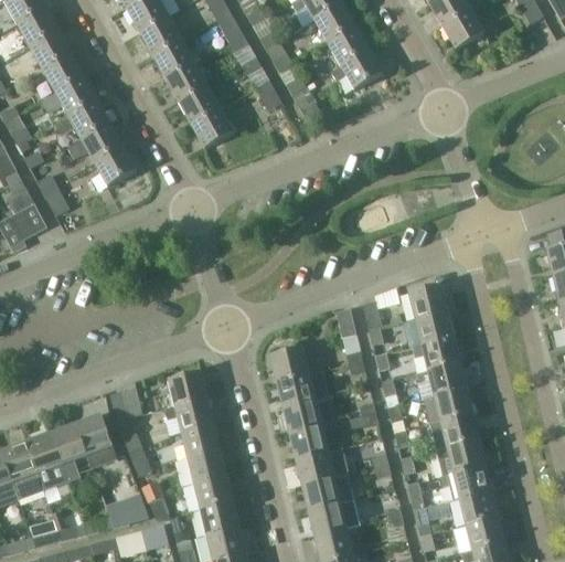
[(6,0),(3,1),(17,24),(45,8),(41,0),(6,0)]
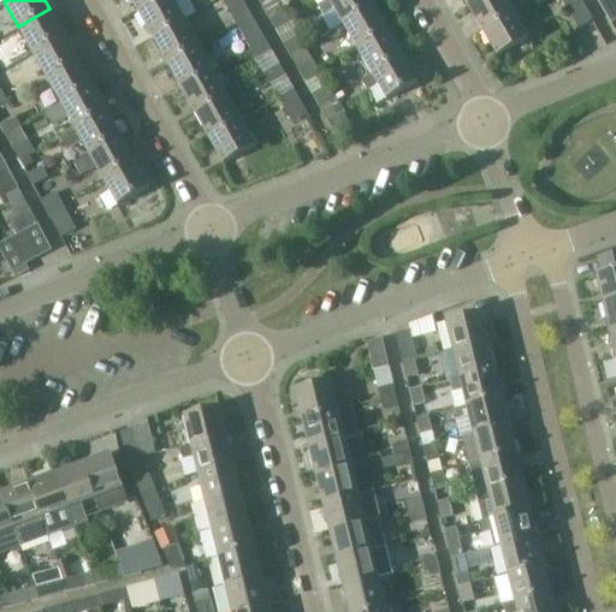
[(131,0),(137,10),(154,0),(131,0)]
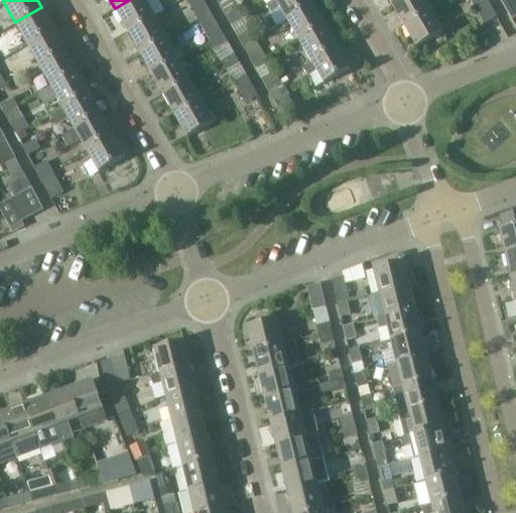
[(153,15),(145,0),(129,0),(115,8),(127,29),(153,15)]
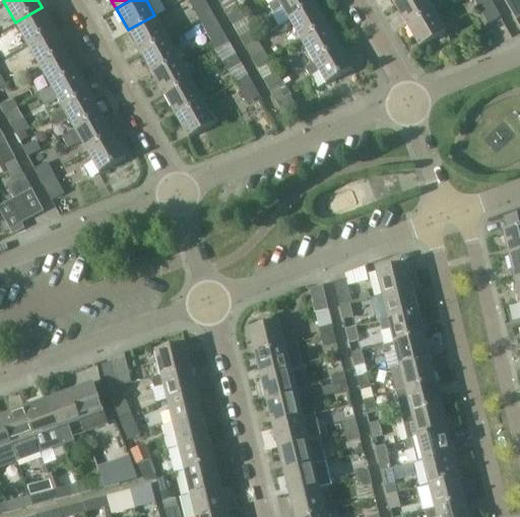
[(189,0),(199,18),(212,10),(207,0),(189,0)]
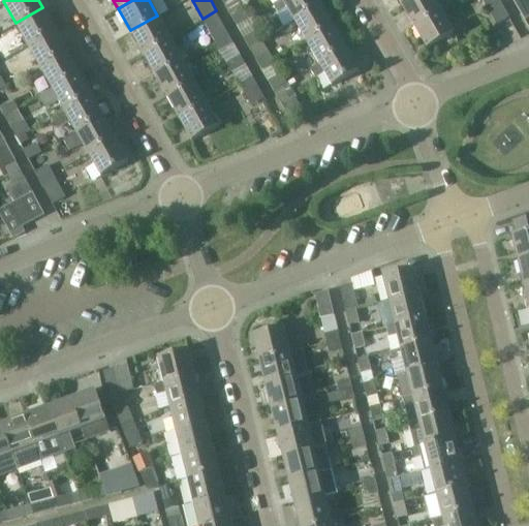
[(236,23),(250,14),(241,0),(225,0),(224,1),(236,23)]
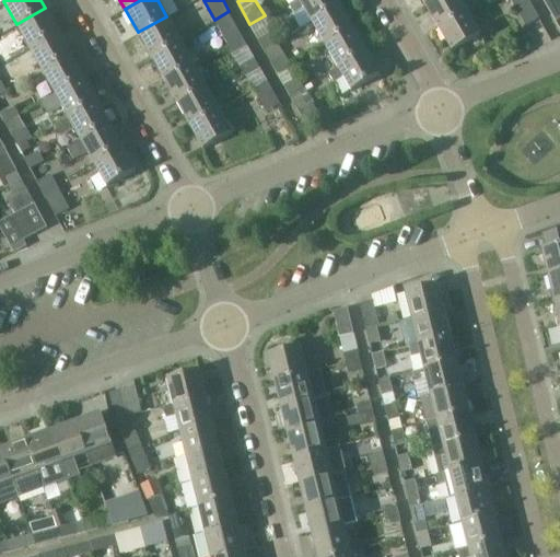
[(300,0),(311,20),(339,2),(338,0),(300,0)]
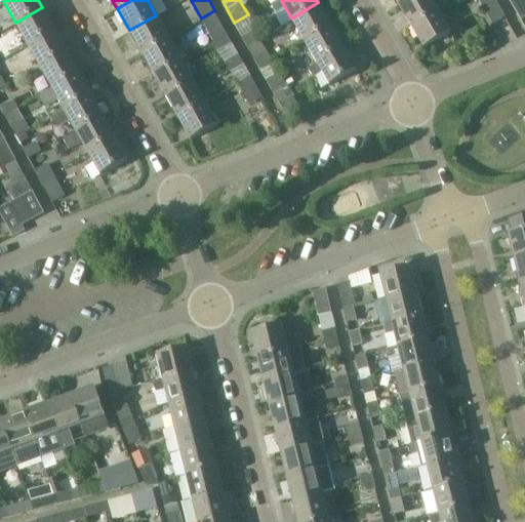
[(401,0),(398,2),(410,24),(437,9),(432,0),(401,0)]
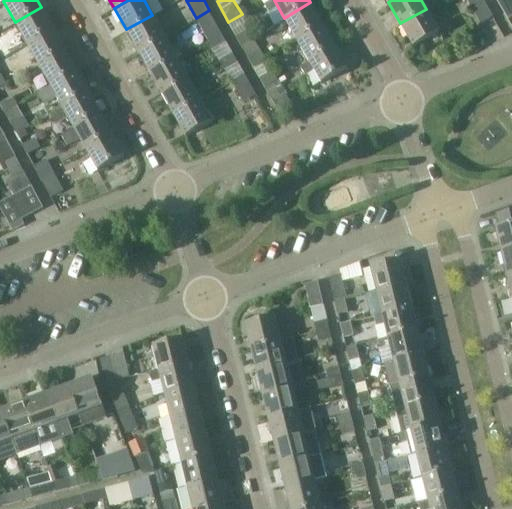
[(469,0),(480,19),(492,13),(484,0),(469,0)]
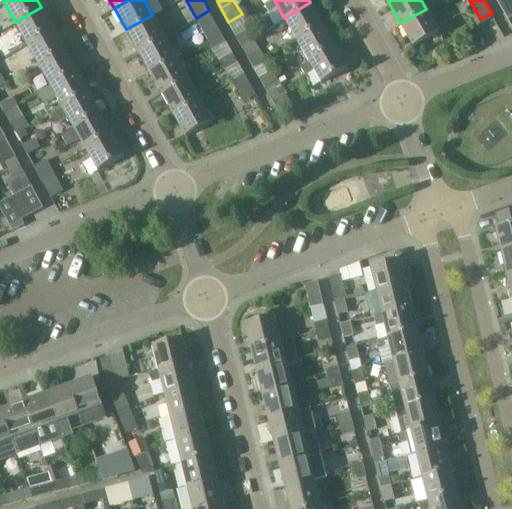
[(498,0),(508,17),(511,14),(511,0),(498,0)]
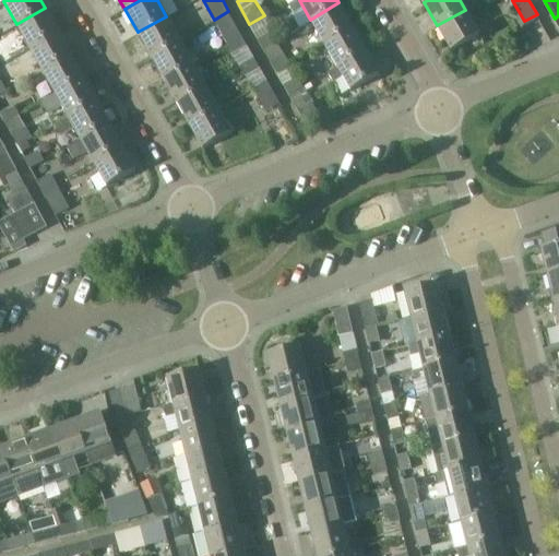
[(339,2),(310,20),(323,43),(352,25),(339,2)]
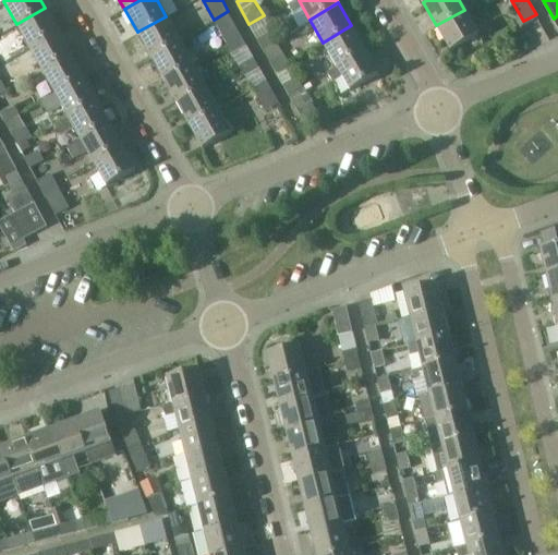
[(45,8),(16,24),(23,36),(28,47),(58,31),(45,8)]
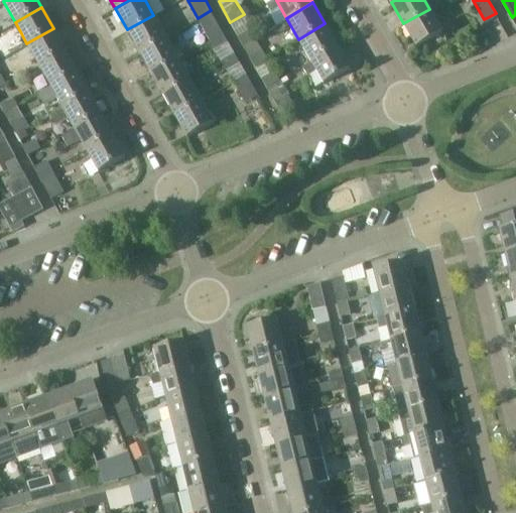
[(429,9),(403,23),(416,45),(442,30),(429,9)]
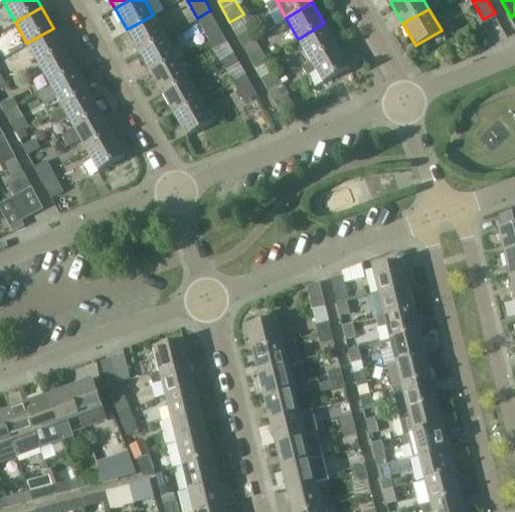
[(210,10),(197,18),(202,26),(215,18),(210,10)]
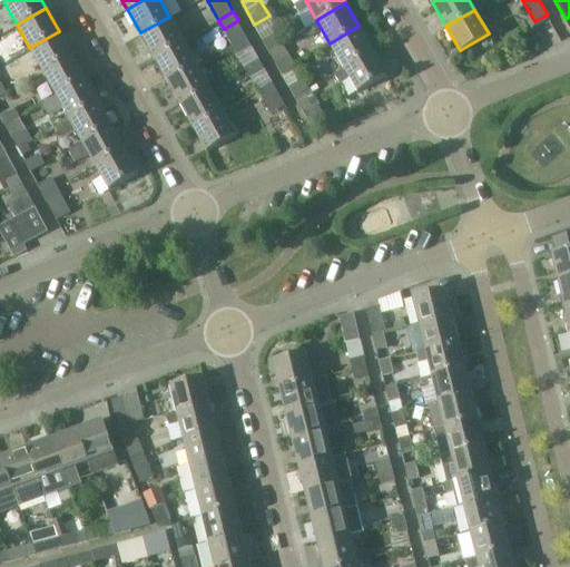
[(283,39),(269,16),(254,25),(267,48),(283,39)]
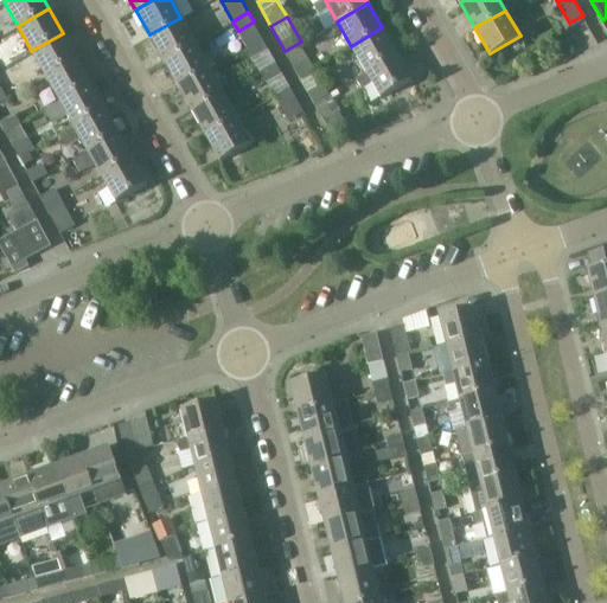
[(164,61),(195,43),(180,18),(149,34),(164,61)]
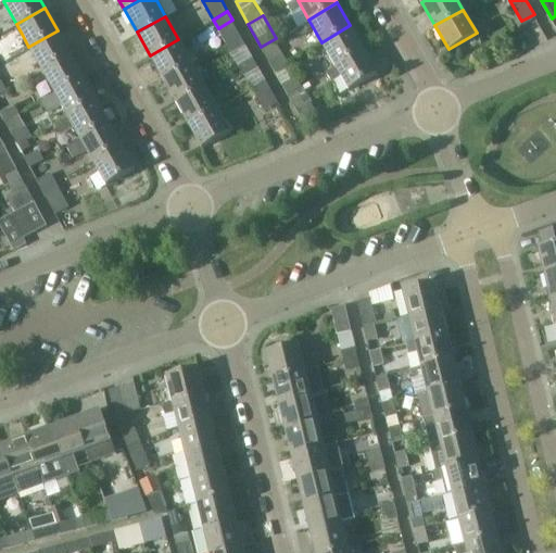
[(350,25),(321,42),(335,64),(363,48),(350,25)]
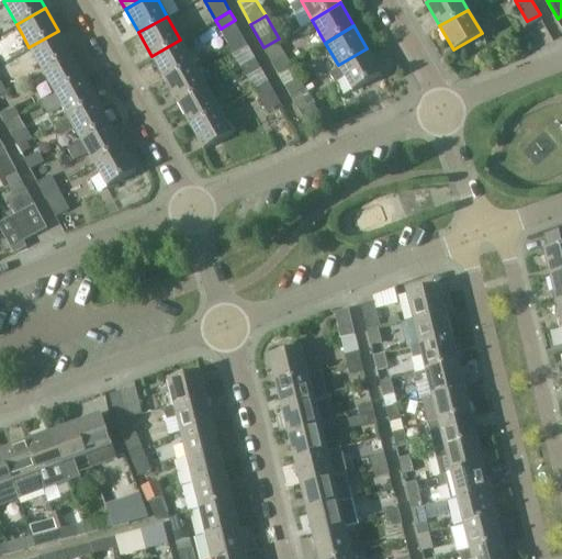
[(58,31),(29,47),(35,59),(42,70),(71,54),(58,31)]
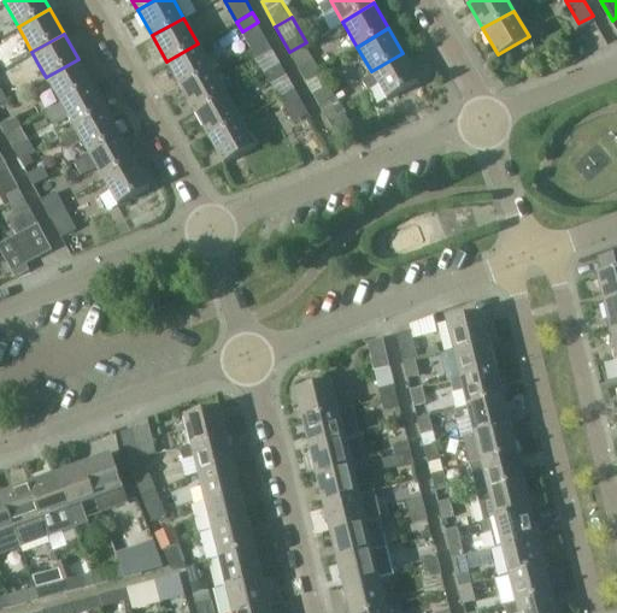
[(266,37),(251,46),(257,57),(272,47),(266,37)]
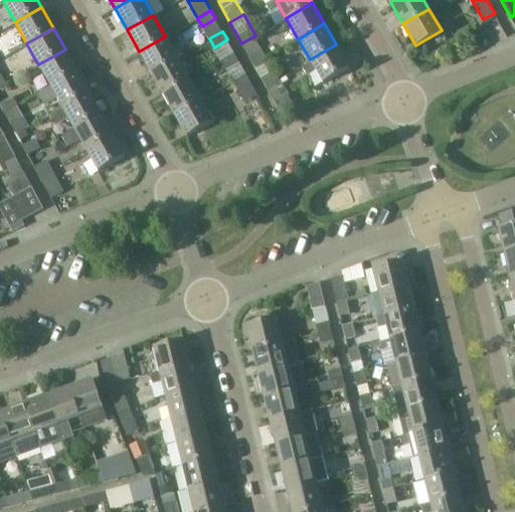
[(253,64),(268,56),(255,35),(241,43),(253,64)]
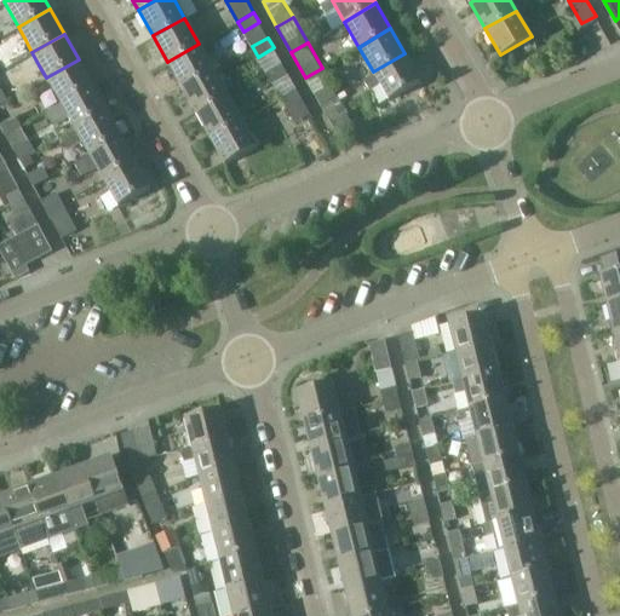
[(213,68),(199,44),(167,62),(181,86),(213,68)]
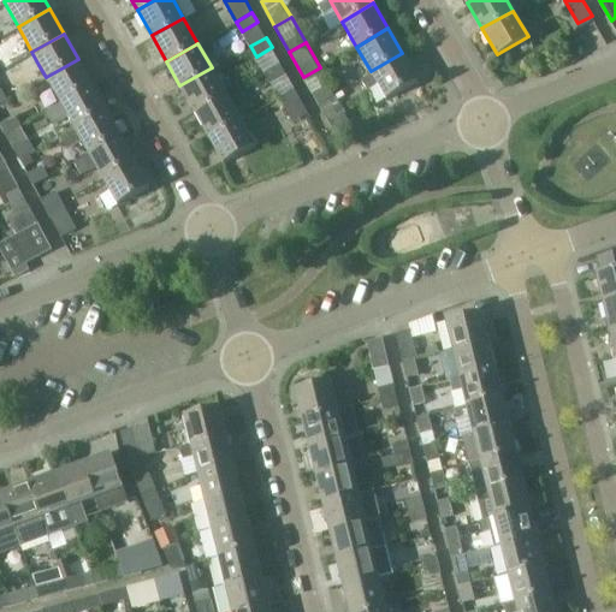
[(371,71),(361,76),(368,88),(377,83),(386,99),(418,79),(402,53),(371,71)]
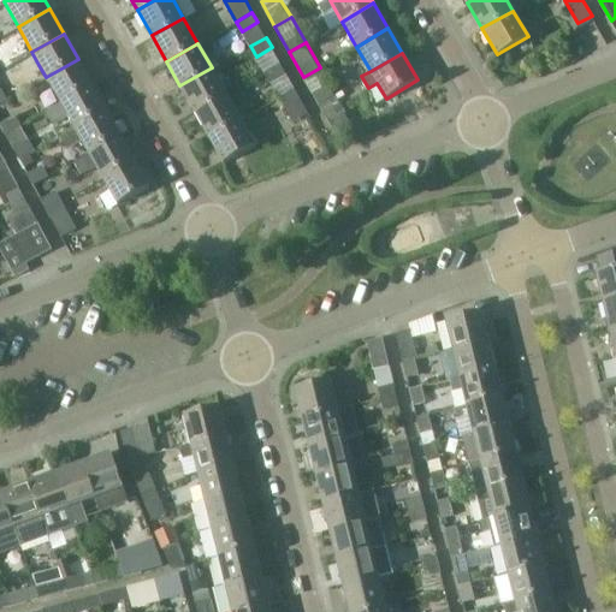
[(78,59),(46,77),(60,101),(60,102),(92,85),(78,59)]
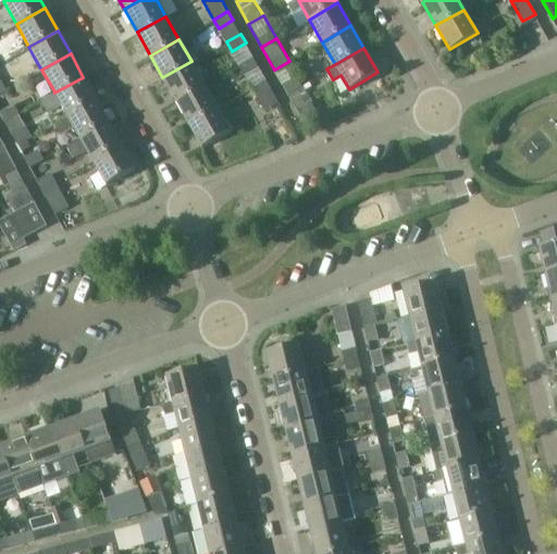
[(259,65),(254,57),(239,65),(245,74),(259,65)]
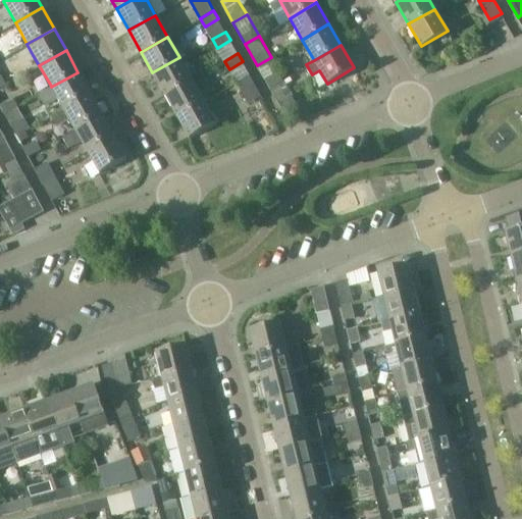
[(152,72),(164,95),(192,80),(179,57),(152,72)]
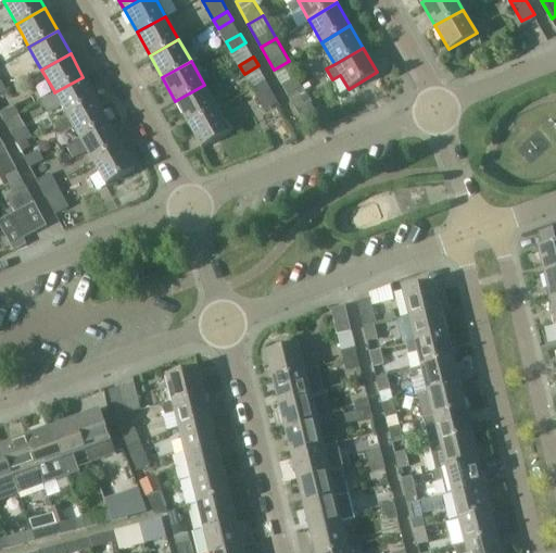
[(289,62),(289,61),(274,70),(275,71),(275,70),(282,83),(288,90),(300,84),(295,75),(294,76),(287,63),(289,62)]
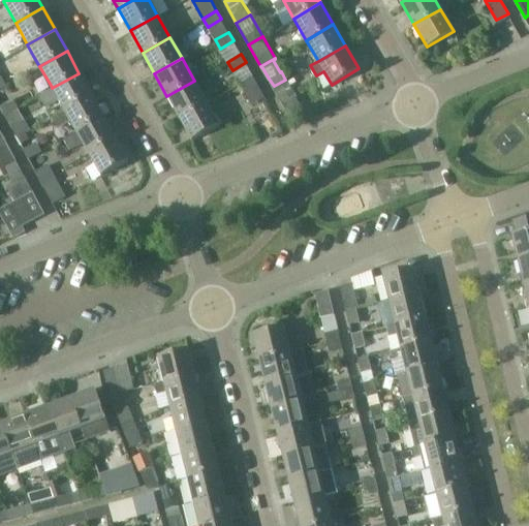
[(52,87),(39,94),(45,105),(58,99),(64,110),(91,94),(79,73),(52,88),(52,87)]
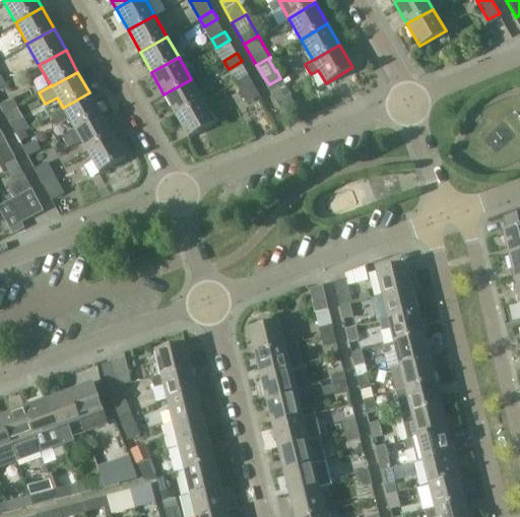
[(248,73),(235,80),(240,89),(253,81),(249,73),(248,73)]
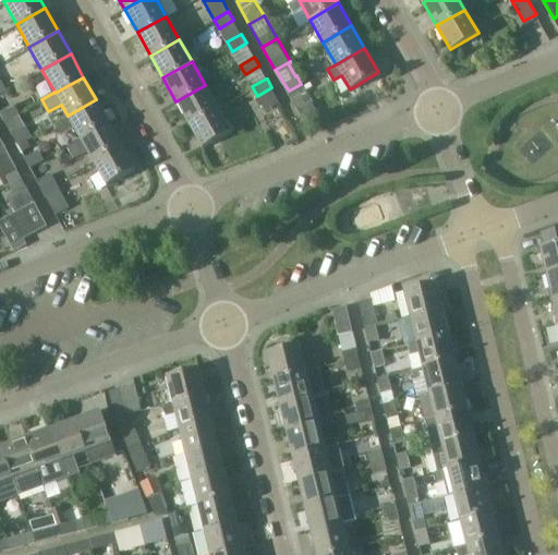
[(302,116),(315,108),(301,84),(289,91),(302,116)]
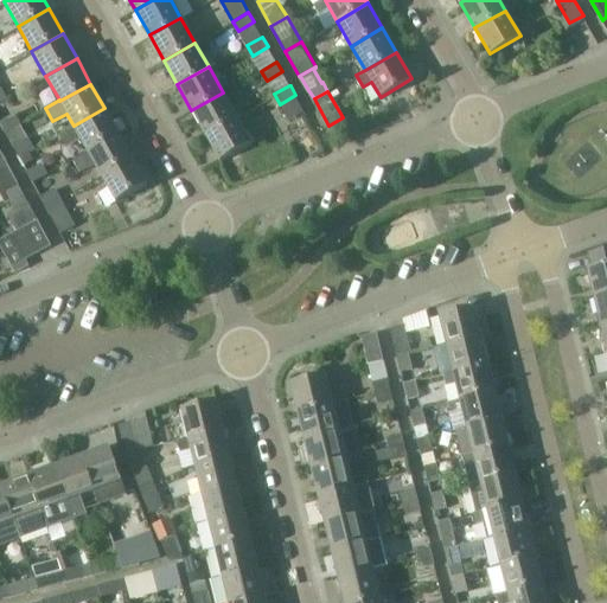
[(236,116),(229,104),(223,92),(191,110),(204,134),(236,116)]
